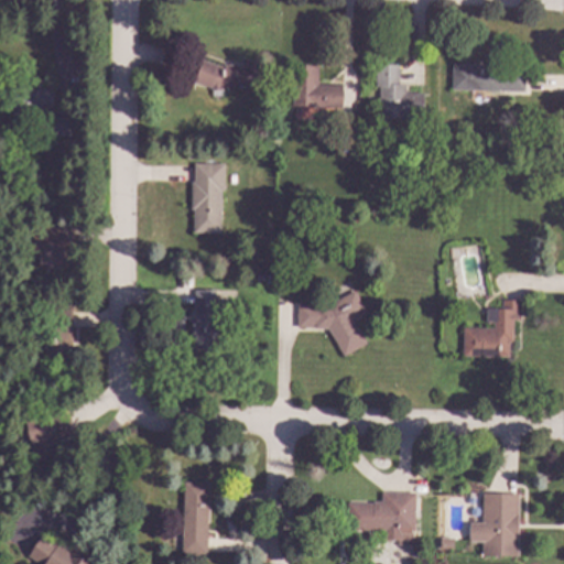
[(218,66),(223,66),(223,65),(242,65),(242,62),(263,63),(262,86),(231,85),(231,87),(220,87),(220,91),(210,90),(210,88),(193,82),(201,60),(218,66)]
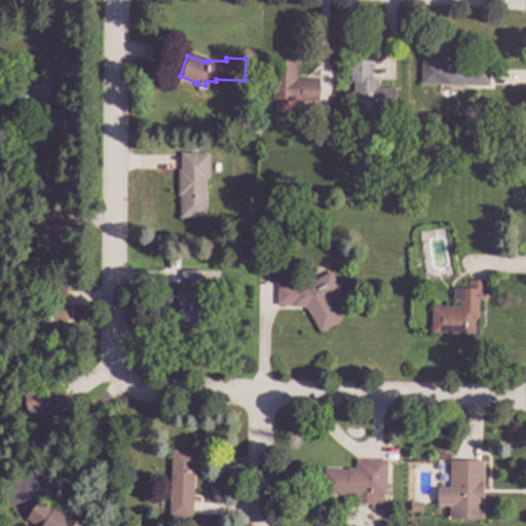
[(372,78),(379,78),(379,87),(396,87),(395,111),(352,111),(353,81),(349,80),(350,60),(372,60),(372,78)]
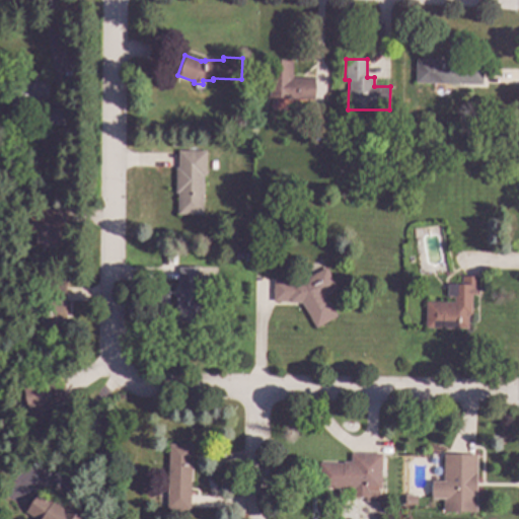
[(444,60),(443,63),(460,63),(460,65),(483,66),(483,84),(416,83),(416,59),(444,60)]
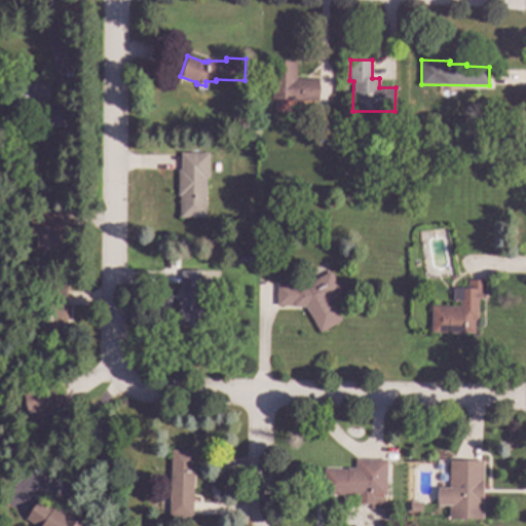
[(296,78),(317,79),(317,101),(271,100),(272,62),(296,63),(296,78)]
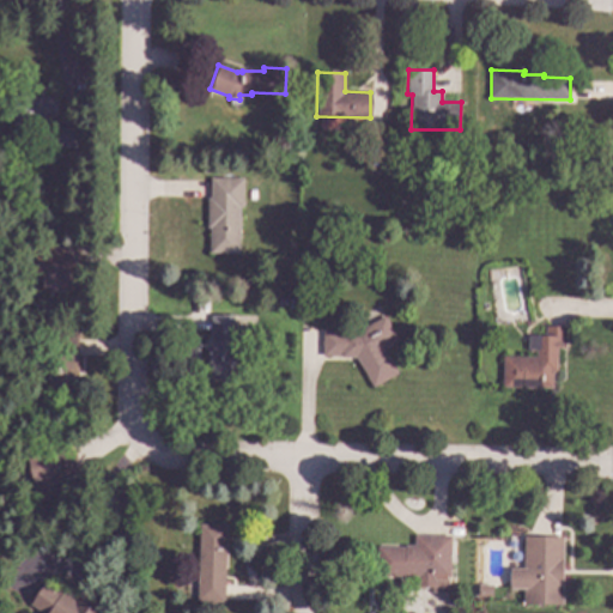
[(219,108),(216,113),(208,108),(212,103),(219,108)]
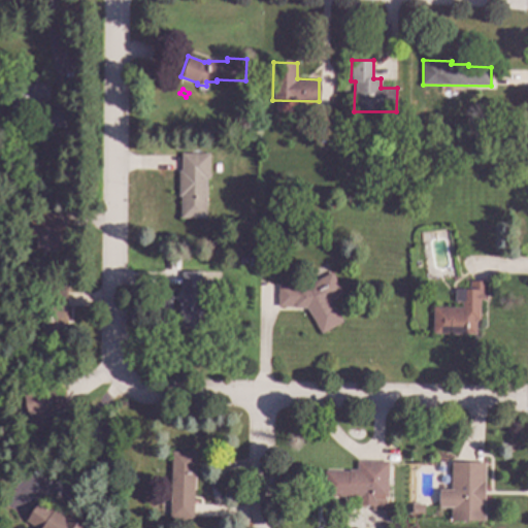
[(209,178),(206,178),(205,218),(180,218),(180,196),(177,196),(178,171),(180,171),(180,153),(209,154),(209,178)]
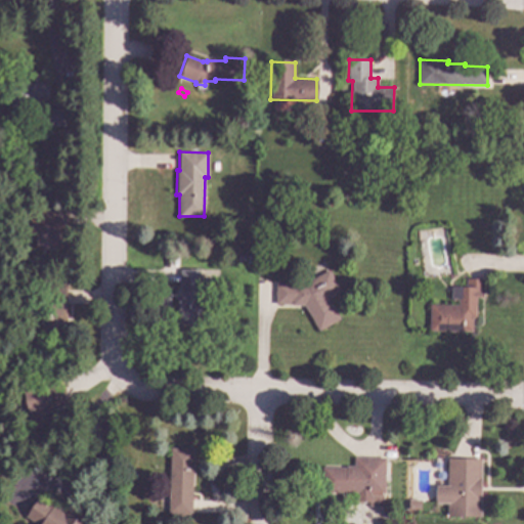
[(199,292),(201,292),(201,325),(177,325),(178,291),(179,291),(180,270),(199,270),(199,292)]
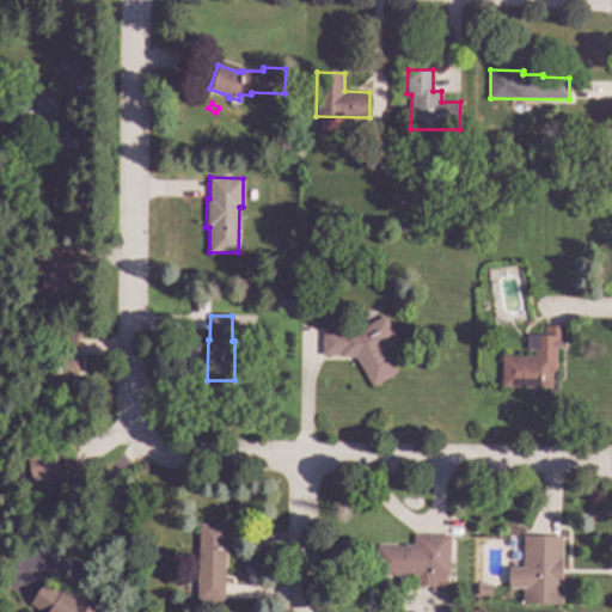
[(398,341),(384,349),(397,373),(372,387),(355,357),(341,357),(341,355),(322,355),(322,329),(357,330),(384,316),(398,341)]
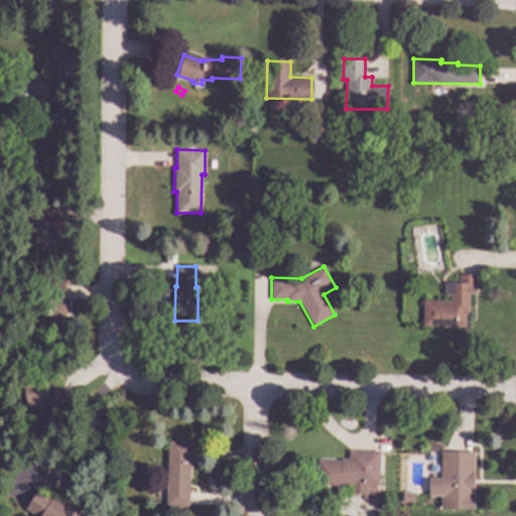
[(476,291),(469,291),(469,313),(466,313),(466,327),(423,326),(423,300),(452,301),(452,294),(443,294),(444,281),(458,281),(458,274),(476,274),(476,291)]
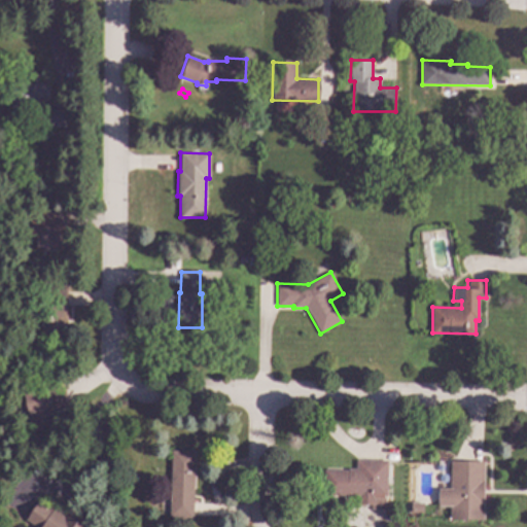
[(67,346),(53,346),(53,342),(42,342),(42,314),(45,314),(44,287),(67,287),(67,346)]
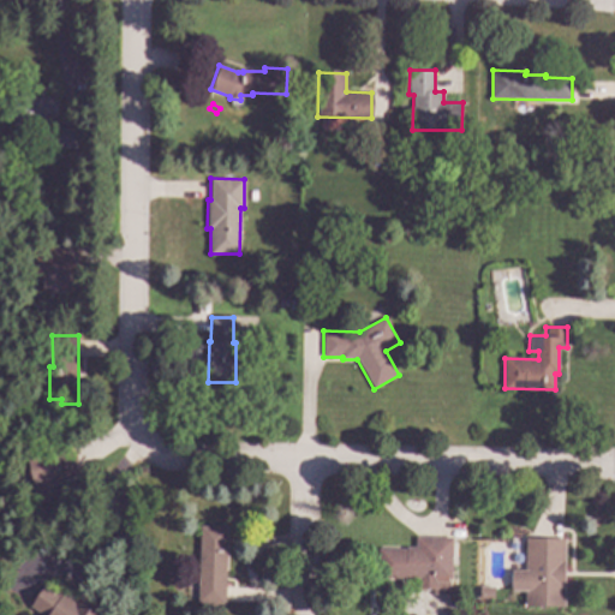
[(79,473),(59,477),(64,501),(35,506),(27,461),(76,452),(79,473)]
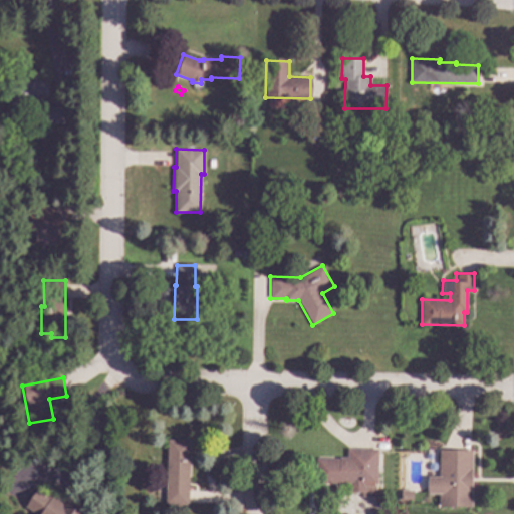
[(190,441),(188,505),(165,504),(167,440),(190,441)]
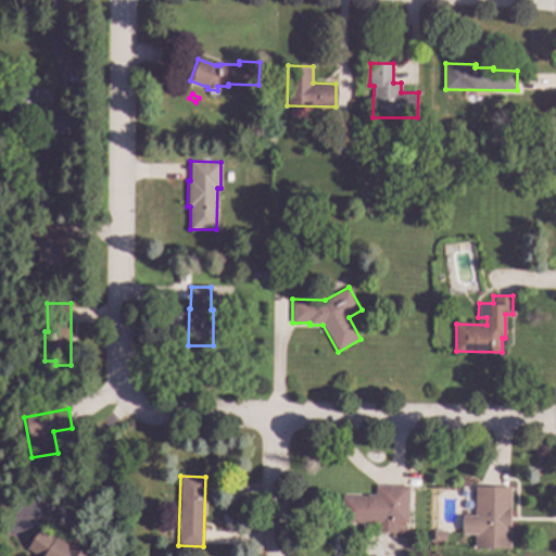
[(408,523),(405,523),(405,526),(381,526),(381,522),(341,522),(342,495),(376,495),(376,485),(409,485),(408,523)]
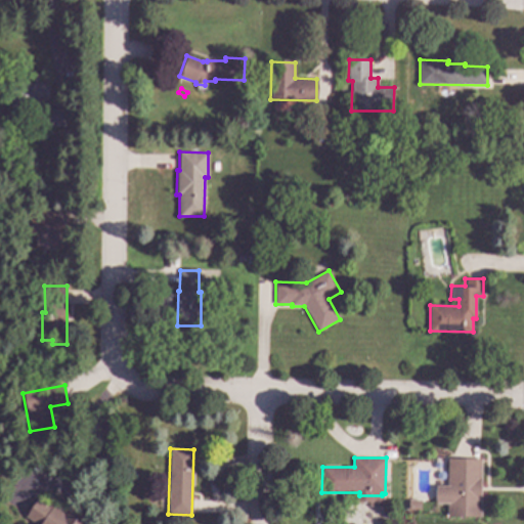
[(481,517),(446,516),(446,503),(441,503),(441,480),(447,480),(448,459),(481,459),(481,517)]
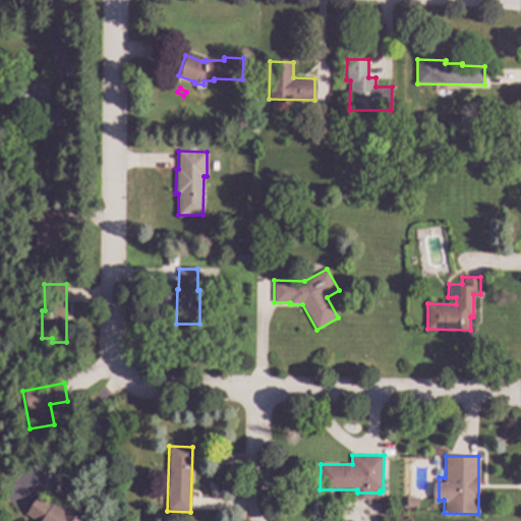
[(52,504),(52,503),(62,510),(65,507),(75,514),(76,512),(89,520),(35,520),(25,514),(39,495),(52,504)]
